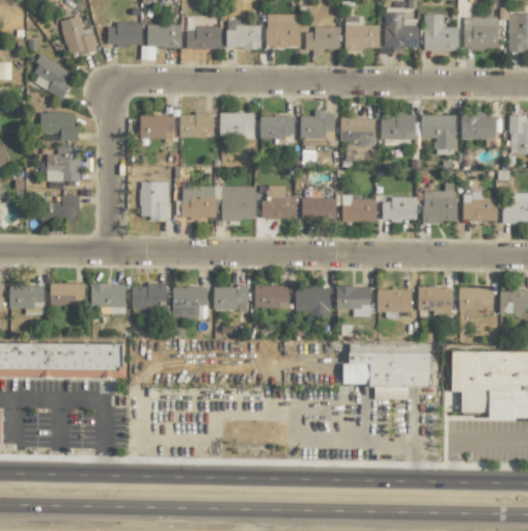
[(385,48),(406,49),(406,48),(419,48),(419,25),(405,25),(405,11),(386,11),(385,48)]
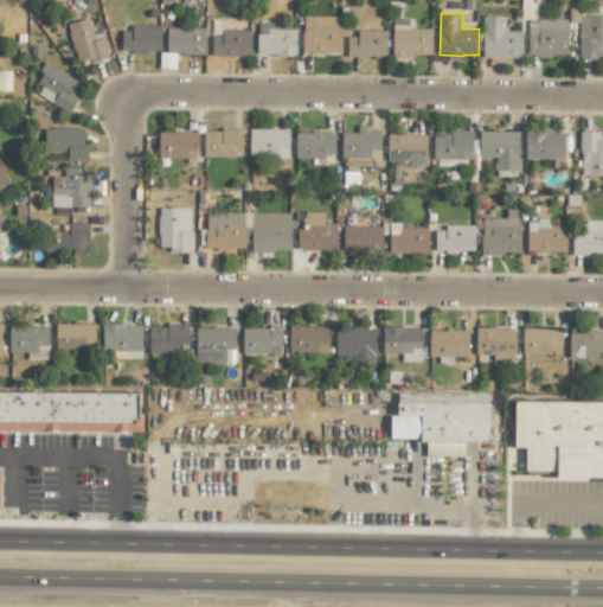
[(602,14),(582,14),(581,58),(602,59),(602,14)]
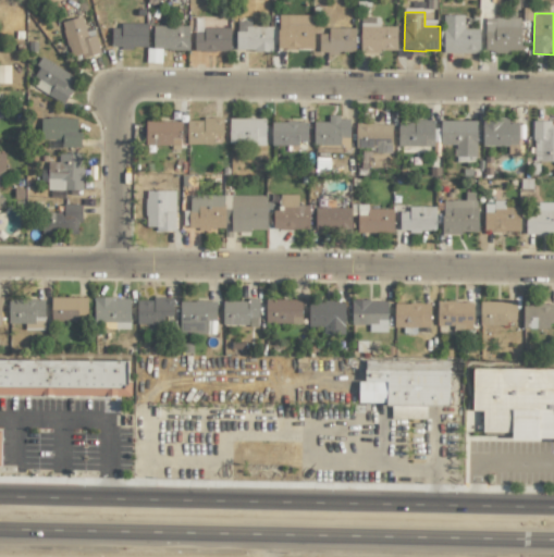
[(316,14),(281,14),(280,48),(316,49),(316,14)]
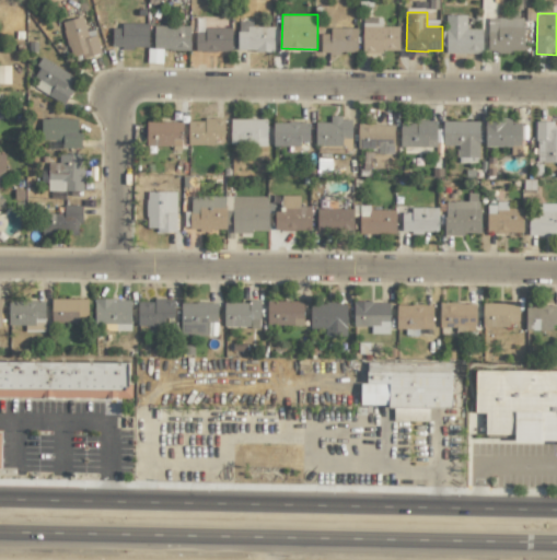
[(485,54),(485,28),(468,28),(468,15),(449,14),(449,53),(485,54)]
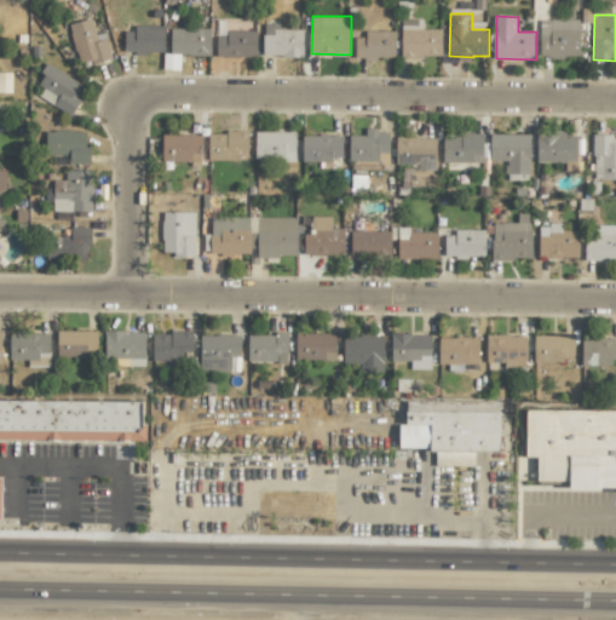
[(114,57),(107,33),(98,35),(93,18),(70,24),(82,67),(114,57)]
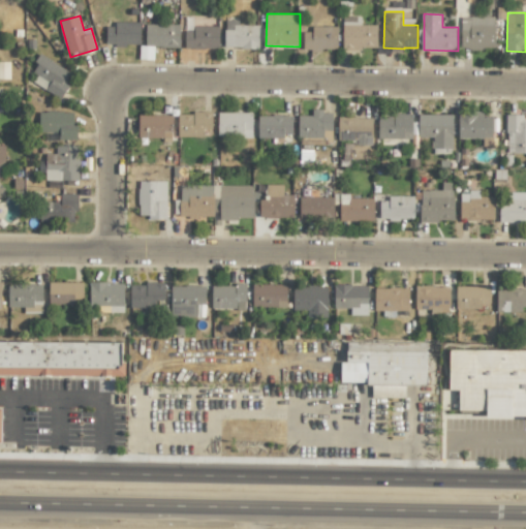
[(363,17),(345,17),(344,49),(378,50),(379,25),(363,25),(363,17)]
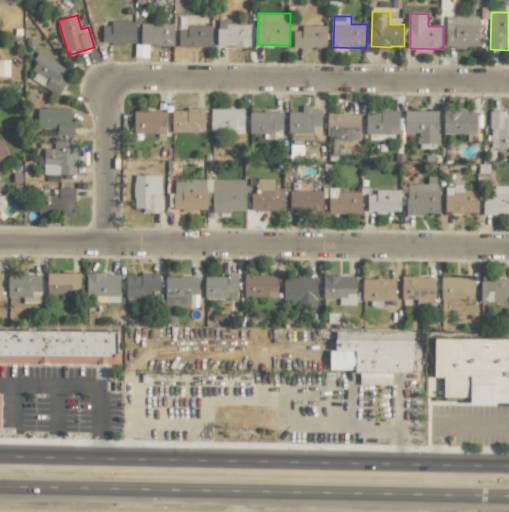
[(480,16),(447,16),(448,48),(481,47),(480,16)]
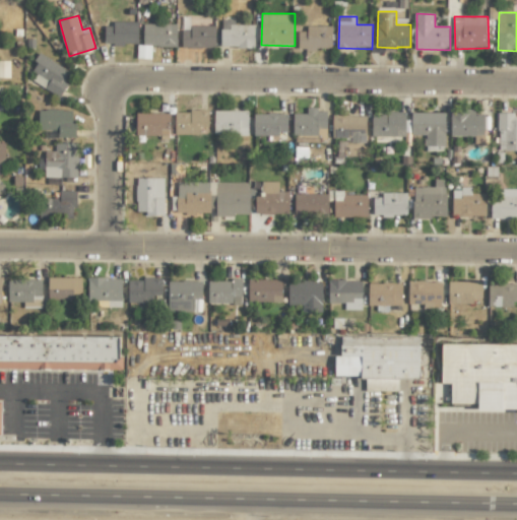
[(222,47),(256,47),(256,24),(236,24),(236,20),(222,19),(222,47)]
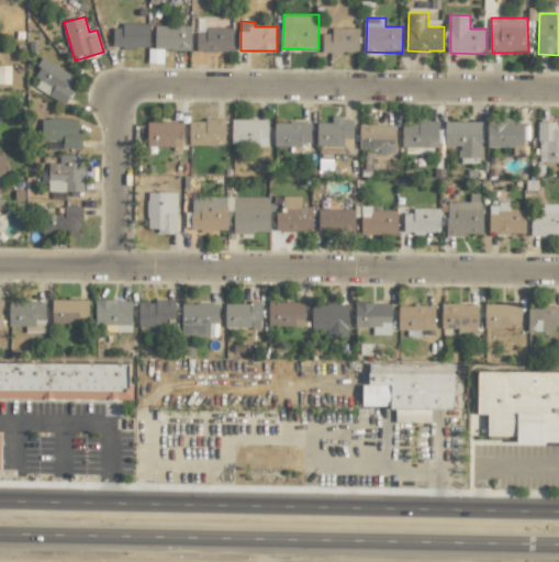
[(151,48),(151,23),(124,23),(124,29),(115,29),(114,47),(151,48)]
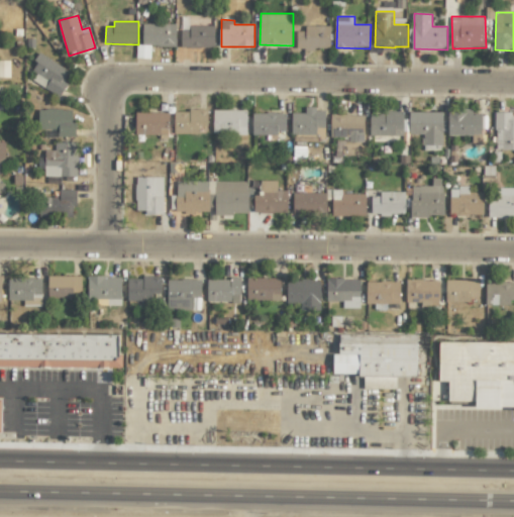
[(177,23),(143,24),(144,45),(178,45),(177,23)]
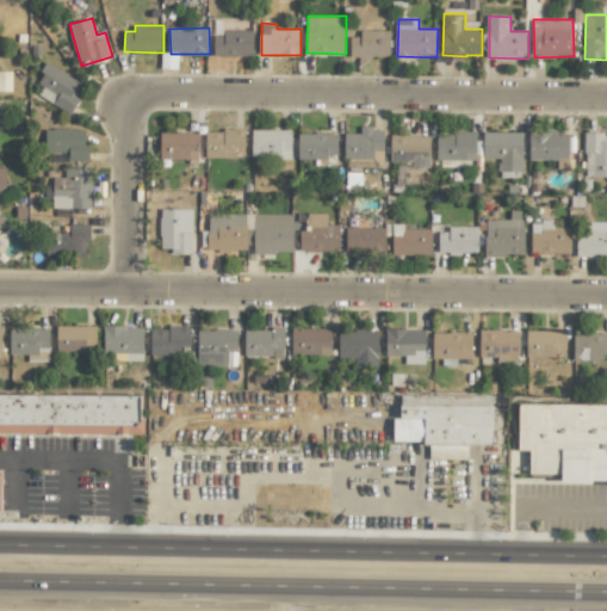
[(255,30),(225,29),(225,36),(216,35),(215,55),(254,56),(255,30)]
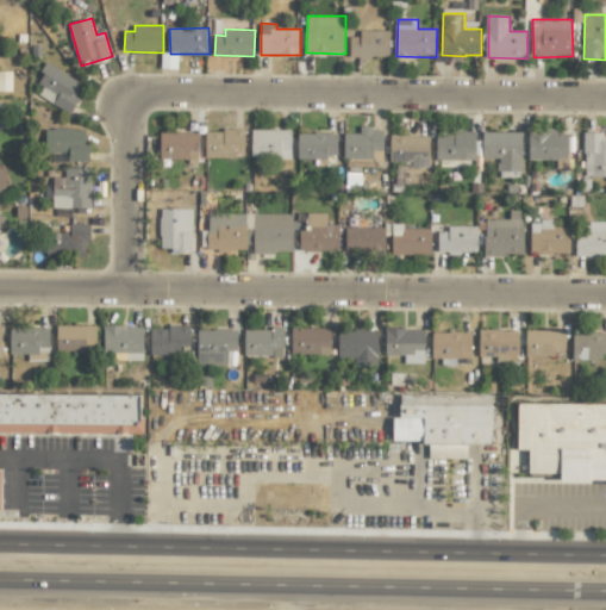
[(391,30),(361,31),(361,36),(351,37),(351,58),(391,57),(391,30)]
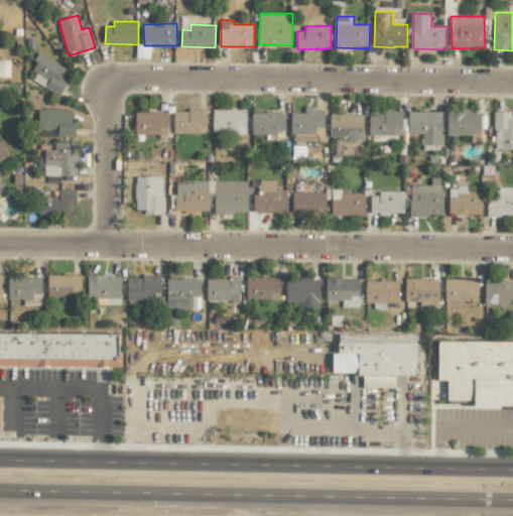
[(29,78),(60,97),(75,74),(44,54),(29,78)]
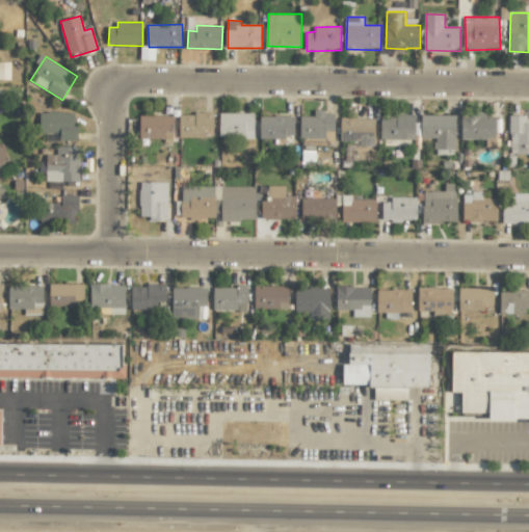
[(0,79),(11,79),(12,62),(0,61),(0,79)]
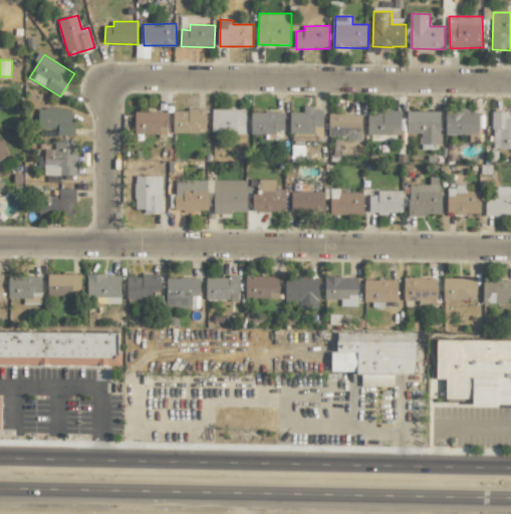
[(324,109),(316,109),(316,105),(305,105),(305,111),(291,112),(291,134),(316,134),(315,126),(324,126),(324,109)]
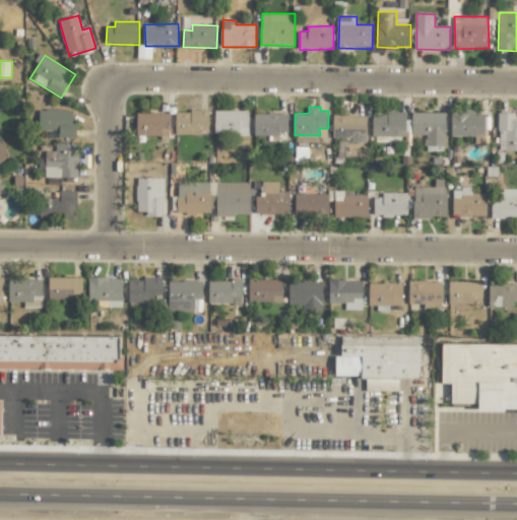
[(40,110),(40,130),(60,130),(60,137),(76,138),(76,110),(40,110)]
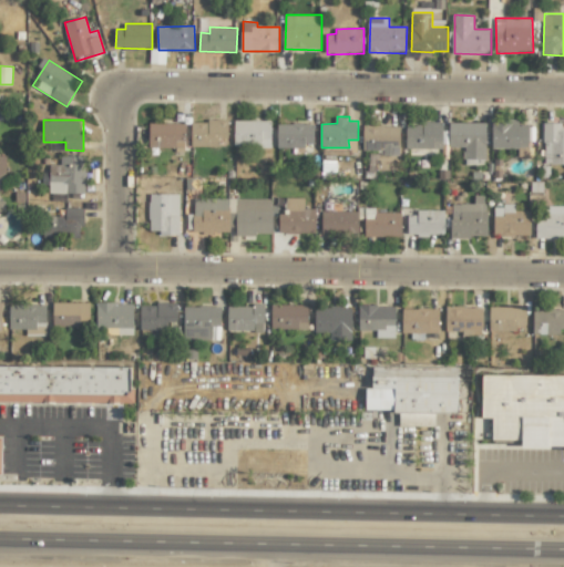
[(235,146),(273,146),(273,121),(236,120),(235,146)]
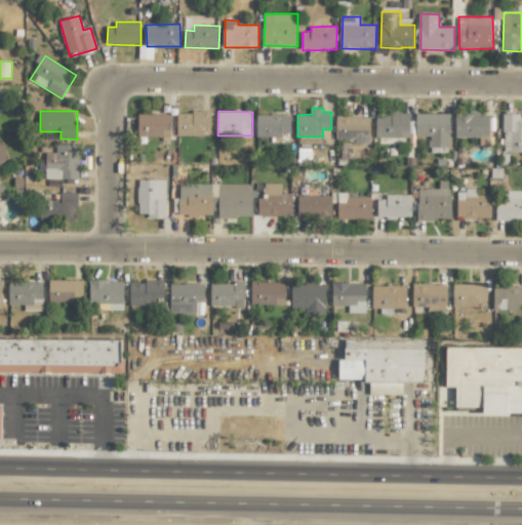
[(212,112),(177,112),(178,135),(212,135),(212,112)]
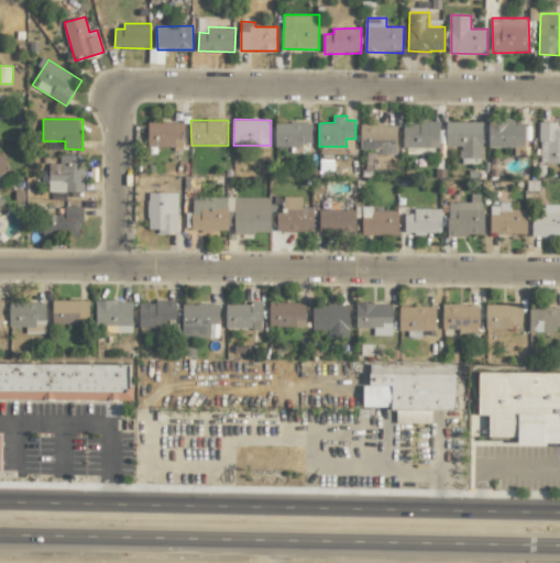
[(490,146),(516,147),(516,155),(526,155),(527,124),(517,124),(517,121),(490,120),(490,146)]
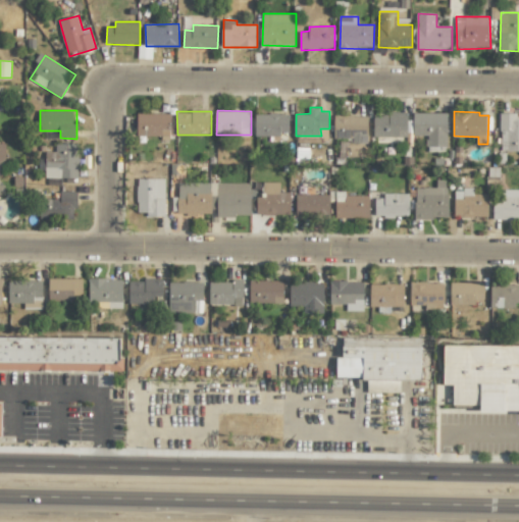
[(408,137),(408,112),(374,113),(375,137),(408,137)]
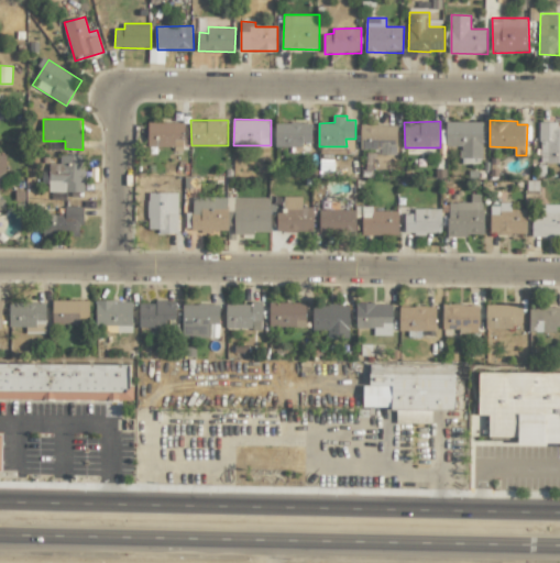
[(185,122),(150,122),(149,146),(185,146),(185,122)]
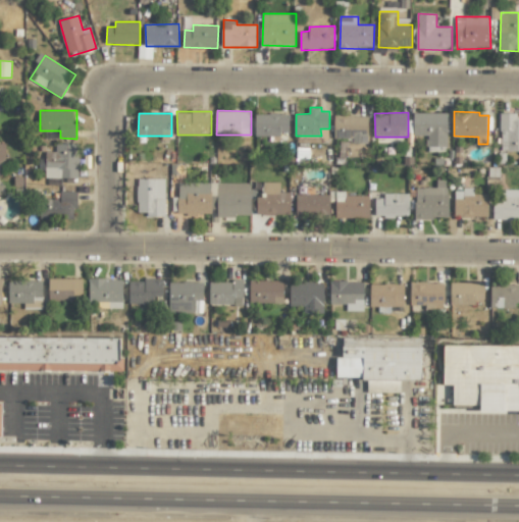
[(256,136),(290,136),(290,113),(256,113),(256,136)]
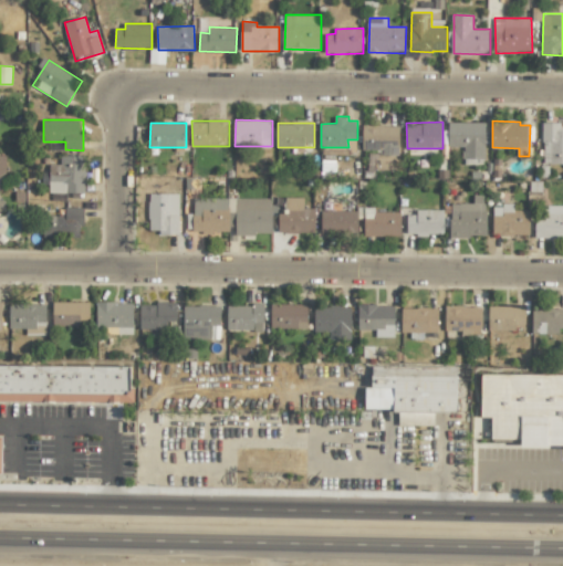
[(487,123),(449,123),(449,147),(465,147),(465,158),(486,158),(487,123)]
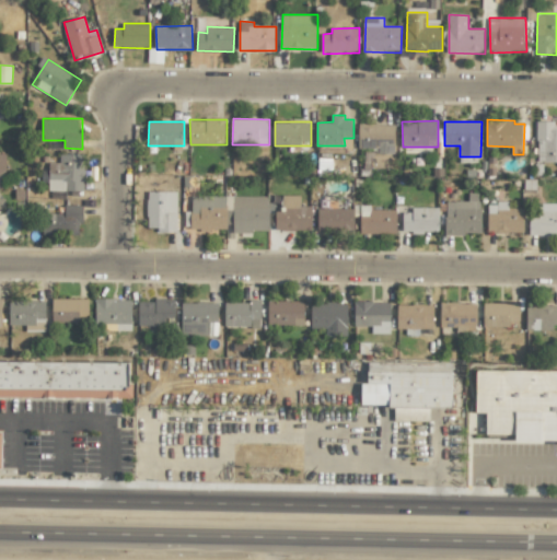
[(556,121),(538,121),(538,162),(556,162),(556,121)]
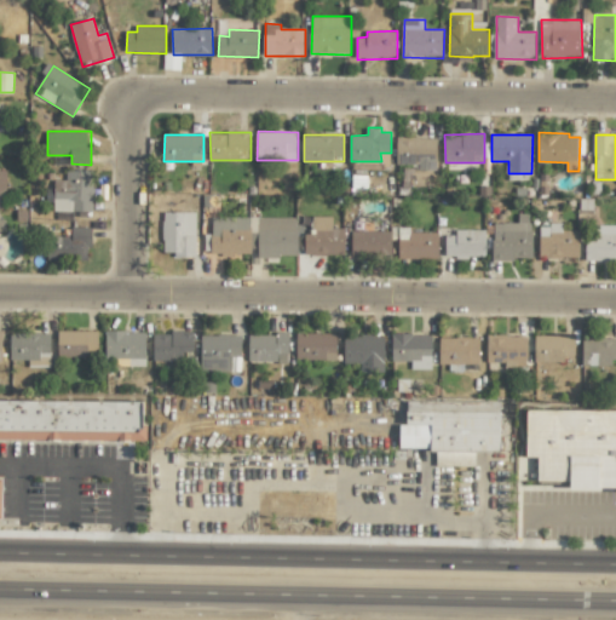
[(437,170),(438,138),(398,137),(398,164),(418,165),(418,170),(437,170)]
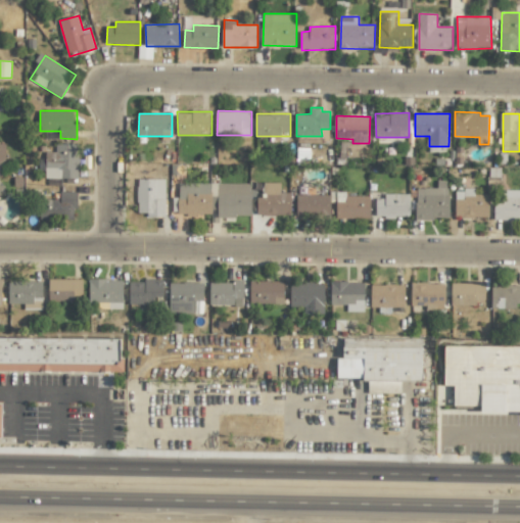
[(47,151),(46,178),(79,179),(80,144),(57,144),(57,152),(47,151)]
